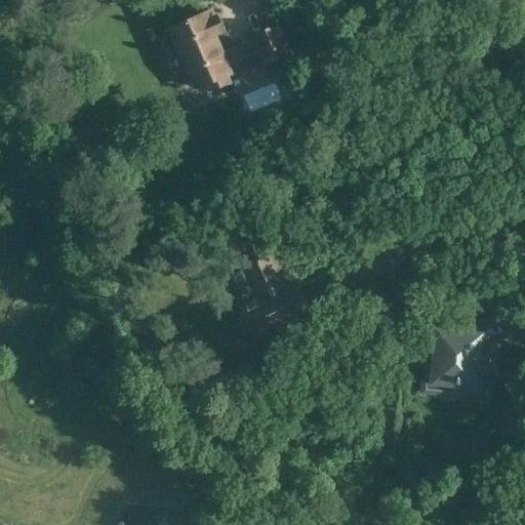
[(186,72),(188,77),(187,79),(190,86),(192,86),(194,90),(204,86),(207,93),(231,82),(228,76),(259,64),(261,68),(267,66),(272,78),(276,76),(271,64),(292,55),(279,23),(247,36),(249,40),(223,51),(215,36),(225,32),(218,14),(213,16),(210,8),(166,28),(177,53),(175,54),(184,73),(186,72)]
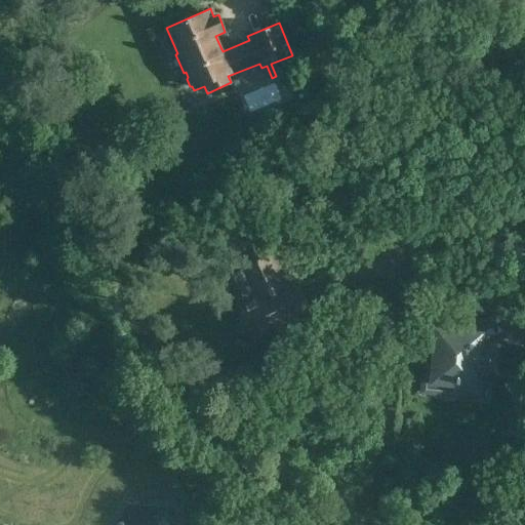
[(296,54),(311,69),(336,43),(322,29),(296,54)]
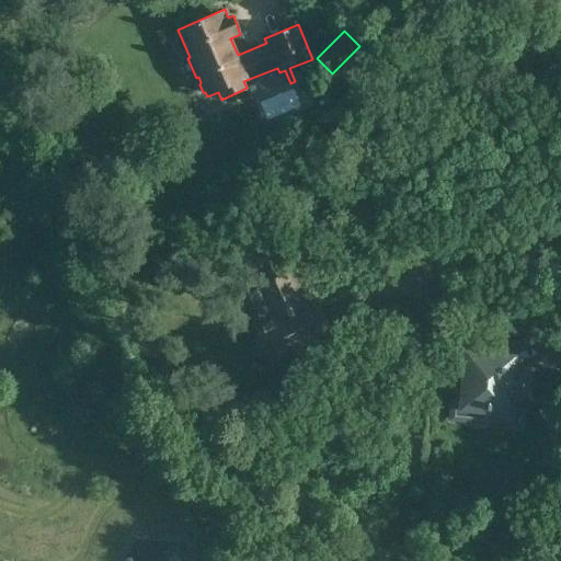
[(265,243),(252,250),(259,263),(272,256),(265,243)]
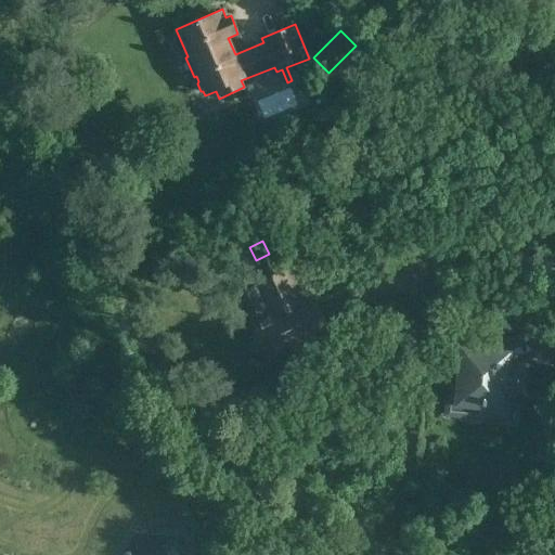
[(291,312),(275,279),(252,288),(266,322),(244,332),(257,363),(318,338),(304,306),(291,312)]
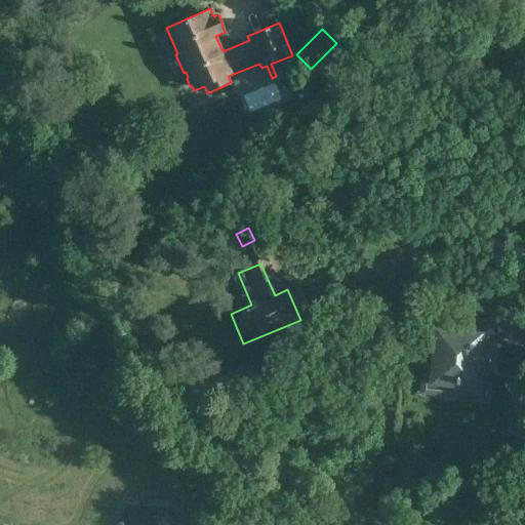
[(425,358),(423,371),(434,372),(433,381),(454,384),(453,392),(482,395),(484,373),(495,374),(498,347),(478,345),(478,336),(438,332),(435,359),(425,358)]
